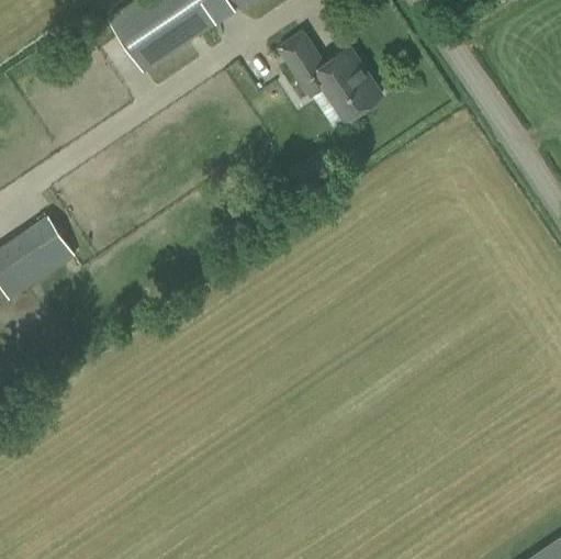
[(135,0),(107,20),(142,71),(248,0),(135,0)]
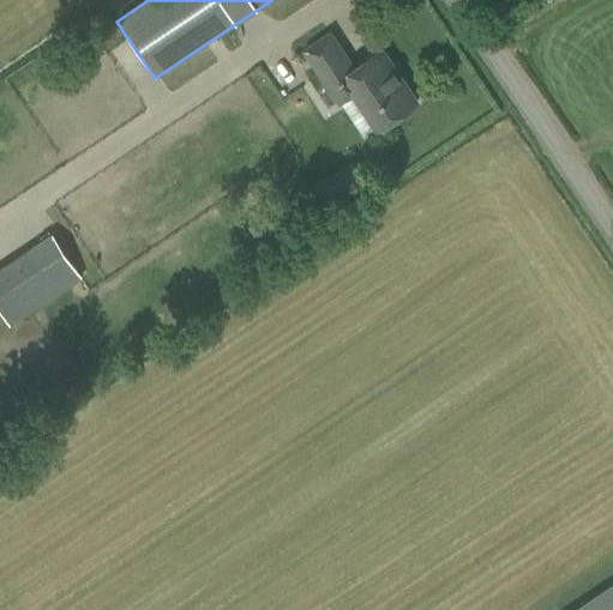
[(329,36),(305,55),(340,107),(353,98),(377,133),(415,106),(380,53),(353,74),(329,36)]
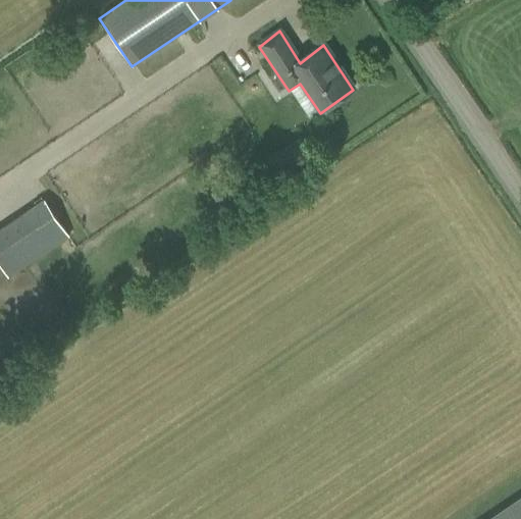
[(42,203),(0,231),(0,271),(6,281),(67,240),(42,203)]
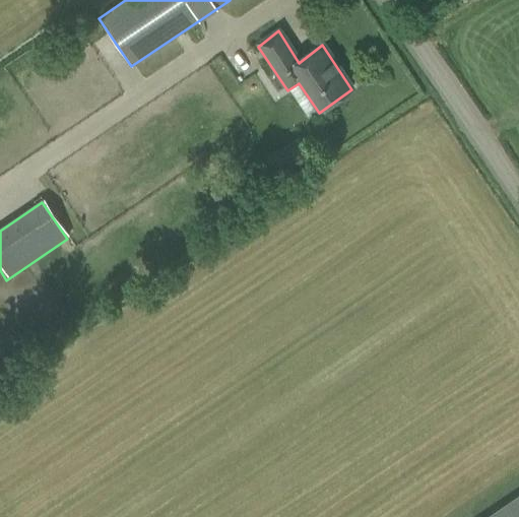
[(518,516),(518,496),(488,516),(518,516)]
